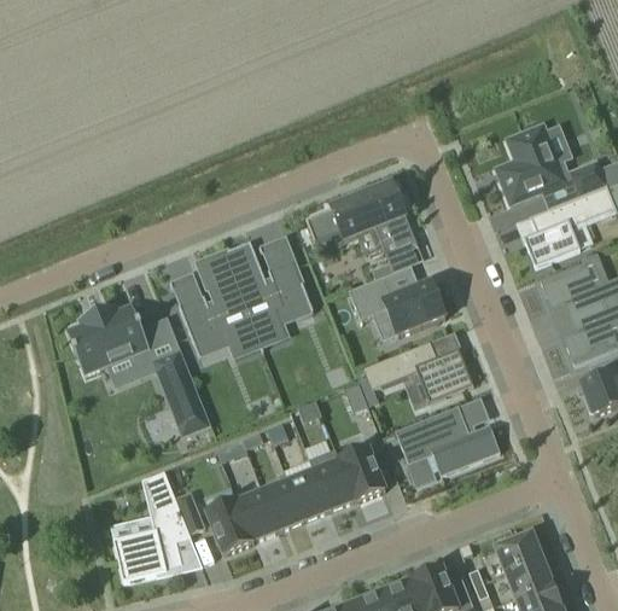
[(516,159),(496,168),(500,176),(502,184),(509,204),(566,181),(543,124),(507,138),(516,159)]
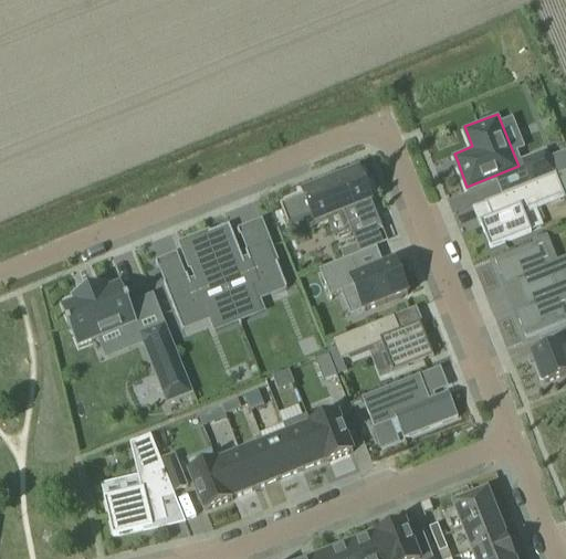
[(530,180),(556,170),(555,169),(549,154),(546,146),(521,156),(530,180)]
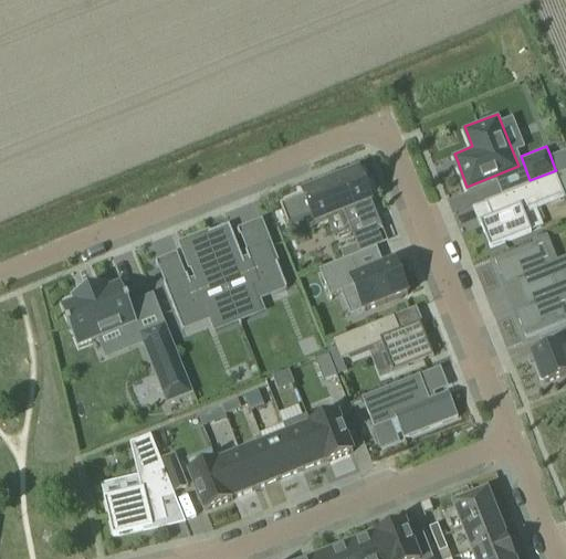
[(558,150),(549,154),(555,169),(565,166),(558,150)]
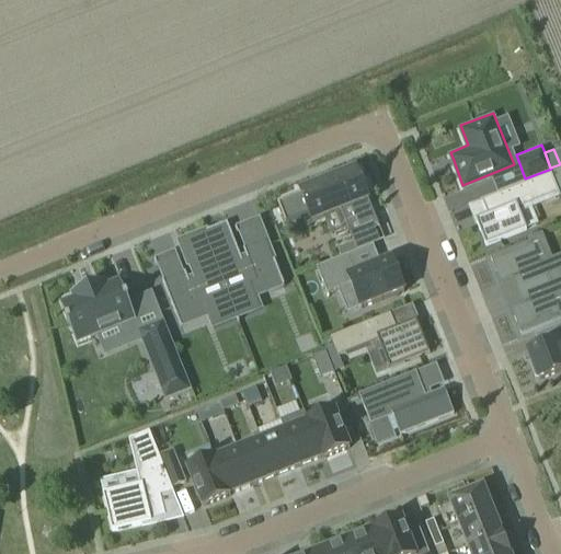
[(379,223),(356,166),(277,198),(285,218),(286,217),(285,214),(307,205),(311,216),(340,204),(352,234),(379,223)]
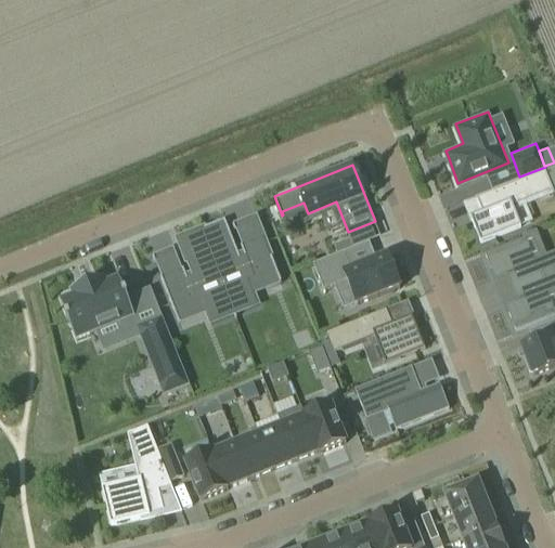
[(469,211),(480,238),(519,223),(512,203),(550,187),(552,192),(554,191),(545,167),(519,177),(475,194),(480,207),(469,211)]
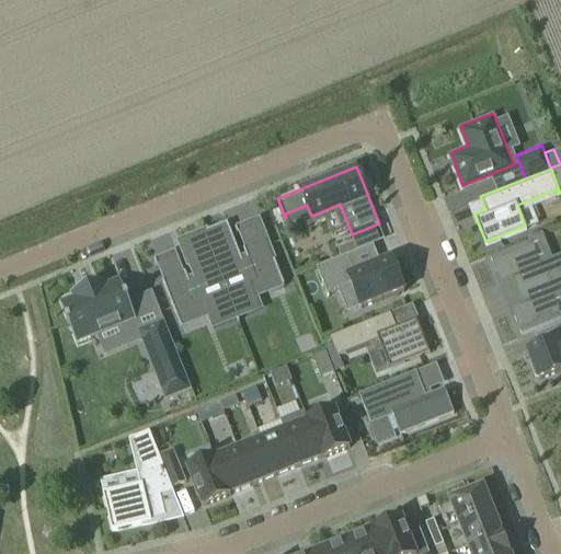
[(227,218),(203,228),(240,321),(241,321),(239,316),(262,308),(250,279),(279,268),(266,235),(243,245),(248,255),(242,257),(227,218)]
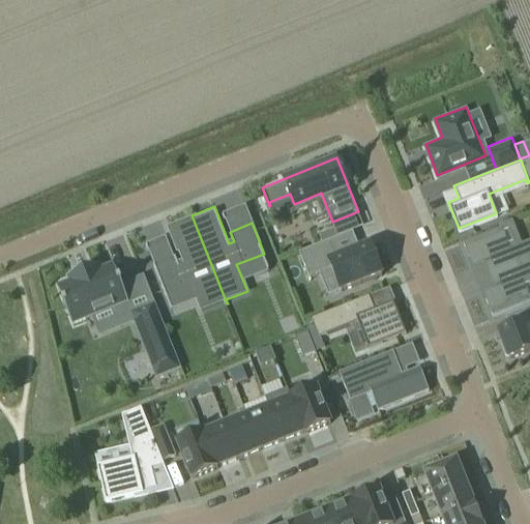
[(175,254),(153,262),(166,293),(193,282),(204,309),(225,300),(227,303),(192,215),(169,225),(183,262),(179,263),(175,254)]
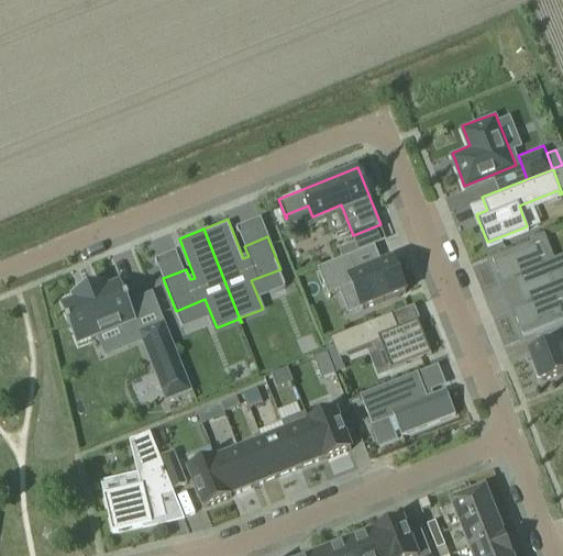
[(533,237),(492,254),(503,280),(514,275),(519,288),(562,270),(562,251),(541,259),(533,237)]
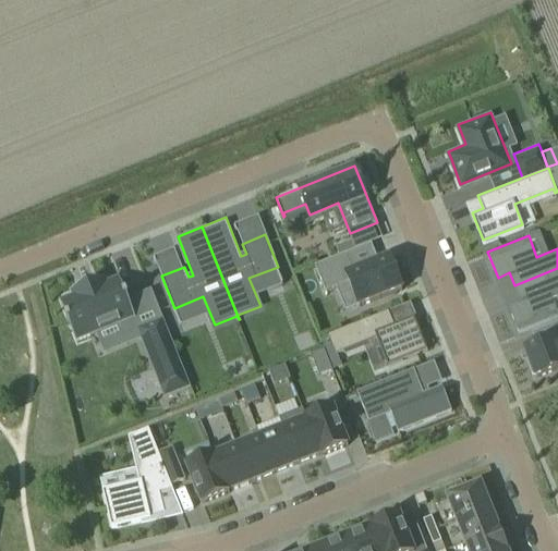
[(402,285),(389,253),(353,267),(346,248),(315,261),(325,288),(349,278),(359,303),(402,285)]
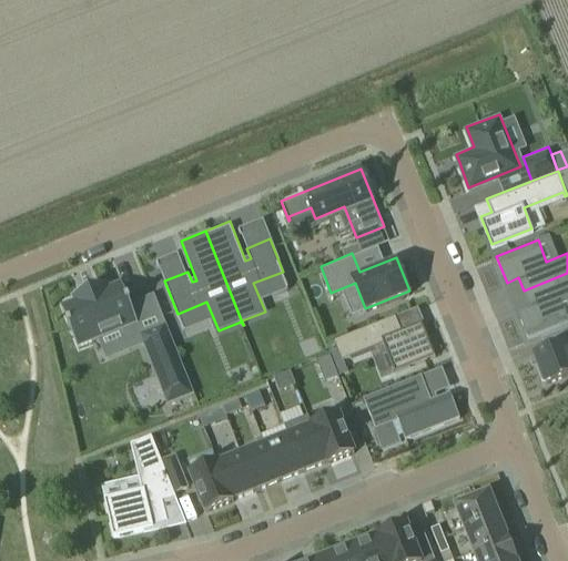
[(529,304),(517,308),(528,335),(567,318),(559,297),(567,293),(567,273),(524,291),(529,304)]
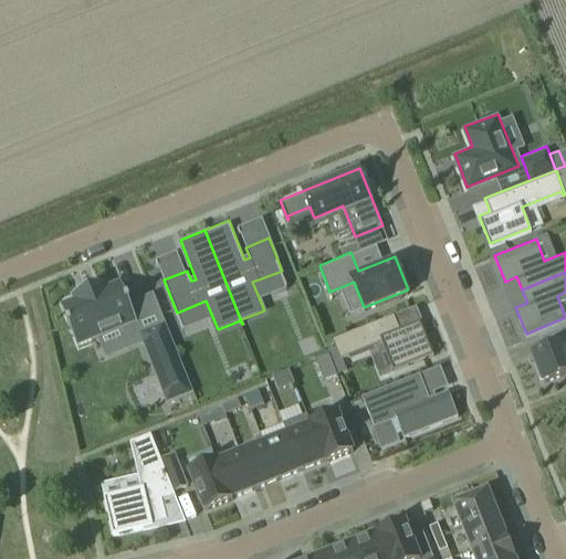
[(76,296),(63,302),(70,318),(69,319),(71,324),(72,324),(79,340),(136,317),(129,301),(132,299),(129,295),(127,295),(121,278),(108,284),(106,278),(74,292),(76,296)]
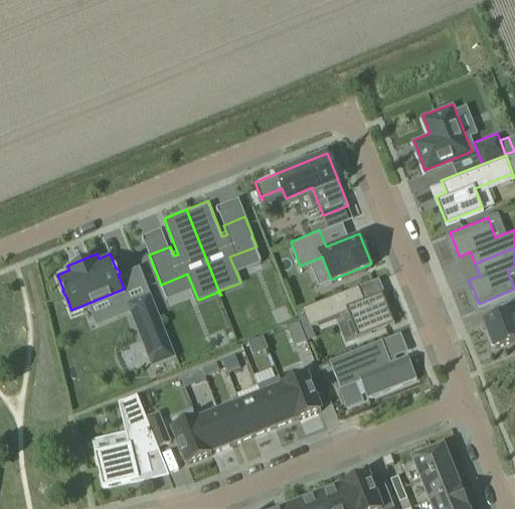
[(358,284),(302,306),(309,324),(347,309),(357,335),(394,320),(382,290),(363,297),(358,284)]
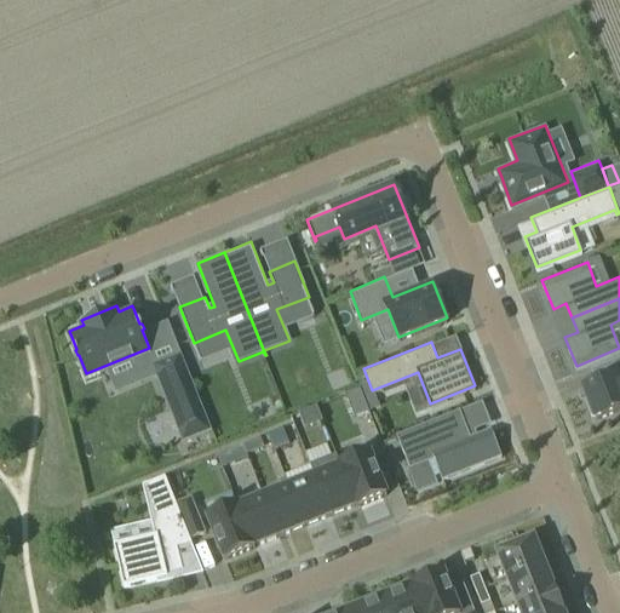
[(179,351),(153,362),(158,373),(183,437),(210,427),(179,351)]
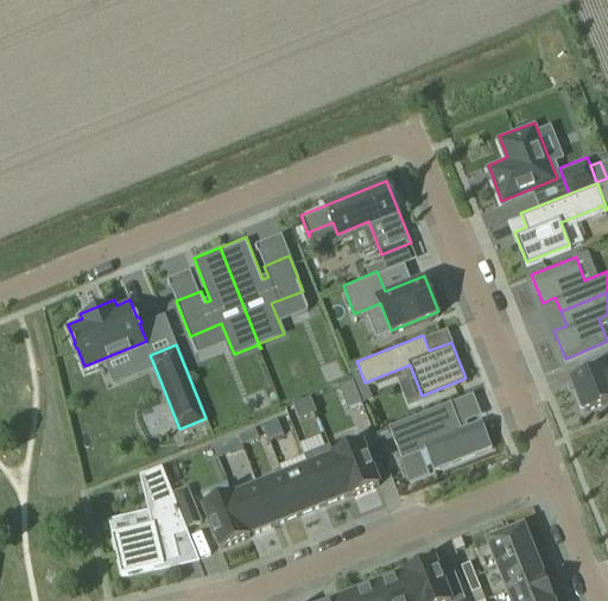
[(607,397),(607,346),(601,349),(607,364),(572,378),(576,387),(574,388),(580,405),(583,403),(584,407),(607,397)]
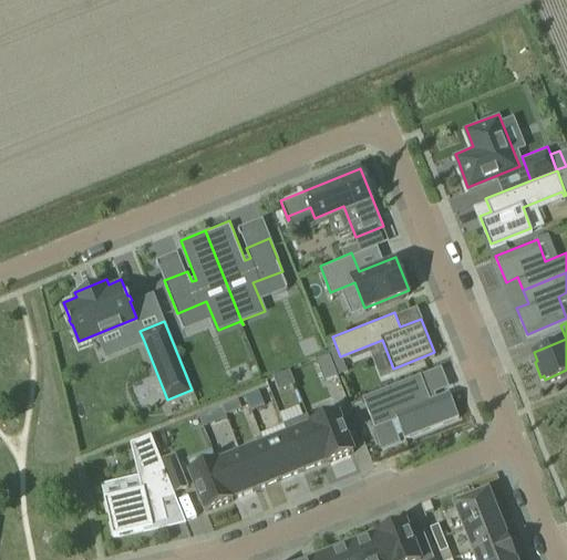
[(278,387),(295,381),(289,367),(274,373),(278,387)]
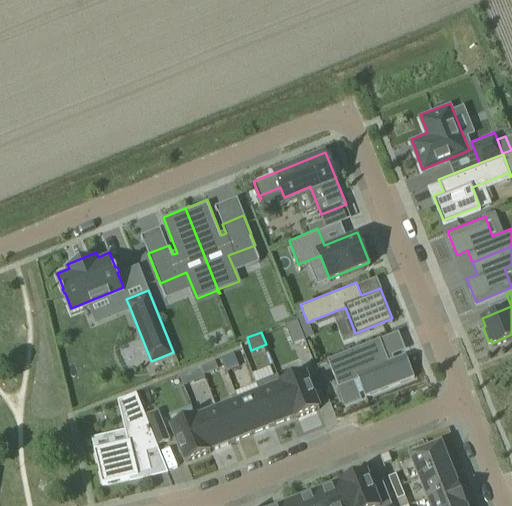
[(379,336),(328,357),(338,384),(358,376),(365,393),(414,374),(405,351),(388,358),(379,336)]
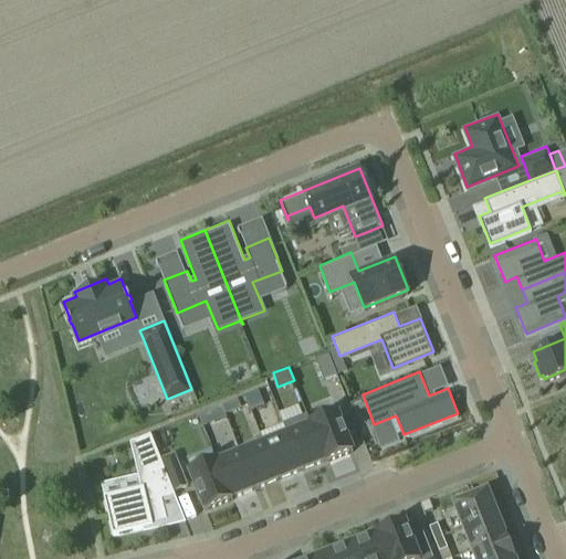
[(353,447),(337,409),(310,420),(325,459),(353,447)]
